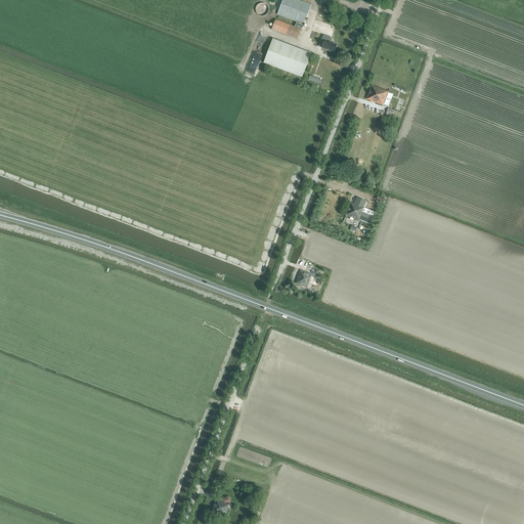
[(295,27),(275,19),(272,29),(298,39),(301,30),(302,30),(312,5),(299,0),(282,0),(277,14),(297,23),(295,27)]
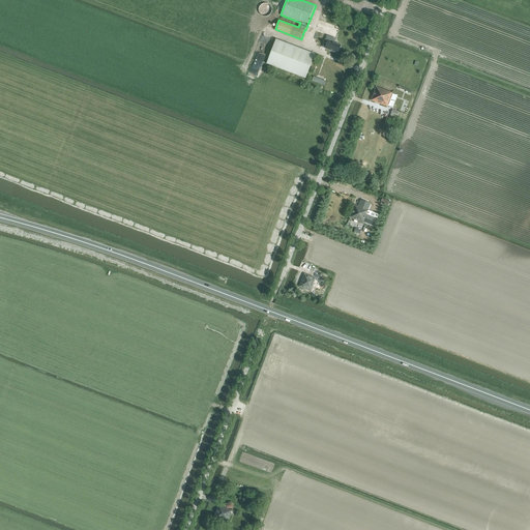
[(272,10),(272,7),(271,6),(271,5),(270,5),(268,4),(266,3),(264,4),(263,4),(262,5),(260,6),(260,7),(260,8),(259,10),(260,11),(260,12),(261,15),(262,16),(263,17),(265,17),(267,17),(268,17),(270,16),(271,15),(272,12),(272,11),(272,10)]
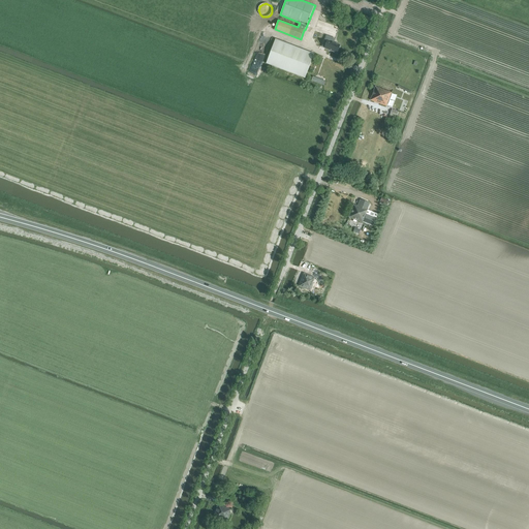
[(327,35),(324,41),(328,42),(324,49),(337,53),(340,45),(334,42),(335,39),(327,35)]
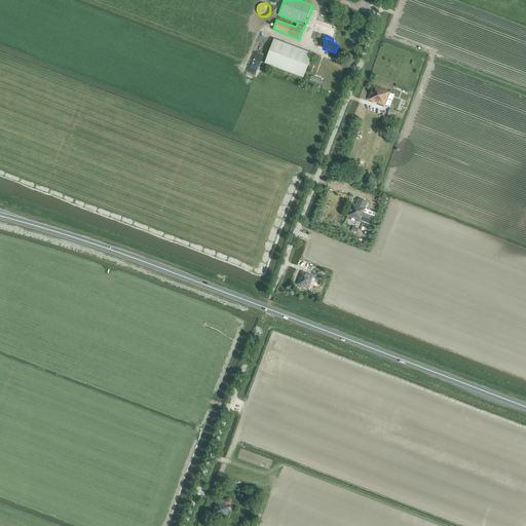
[(273,39),(265,63),(303,78),(312,53),(273,39)]
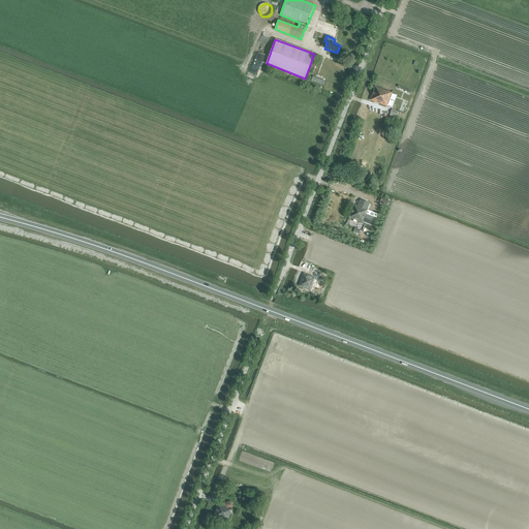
[(376,87),(370,100),(386,106),(392,93),(376,87)]
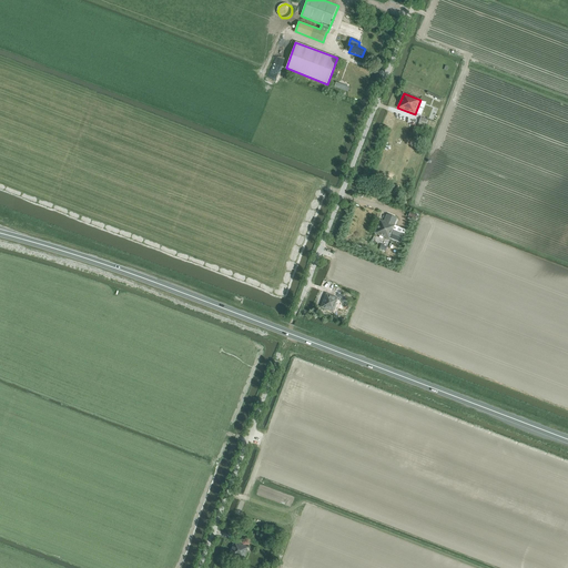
[(426,127),(428,120),(422,118),(418,123),(426,127)]
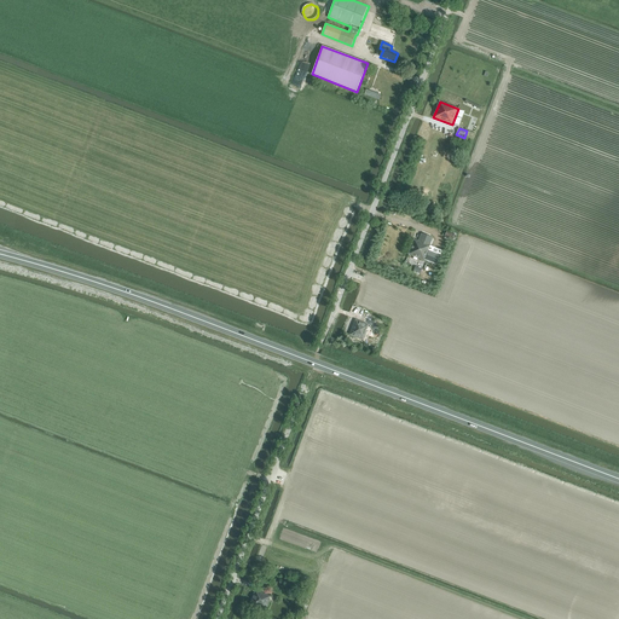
[(418,242),(415,239),(409,255),(424,261),(426,260),(437,265),(440,255),(428,250),(433,238),(422,233),(418,242)]
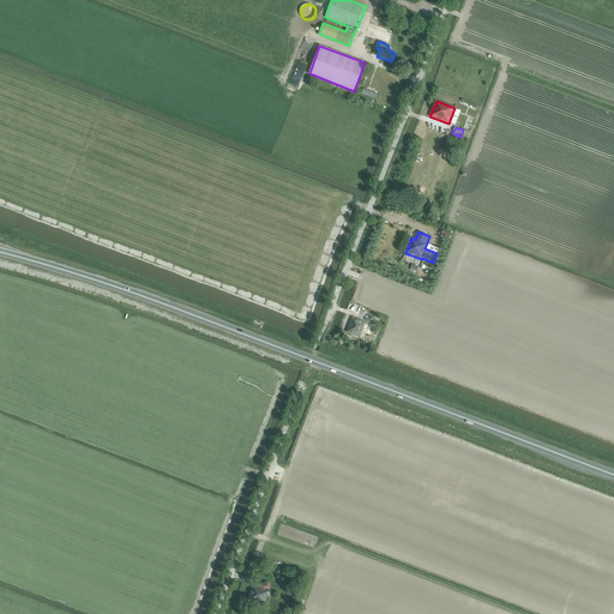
[(347,332),(351,335),(360,338),(365,327),(363,327),(366,323),(353,318),(347,332)]
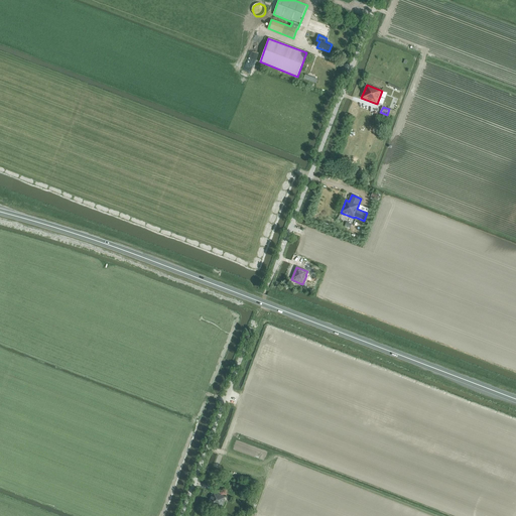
[(318,280),(312,278),(309,286),(315,288),(318,280)]
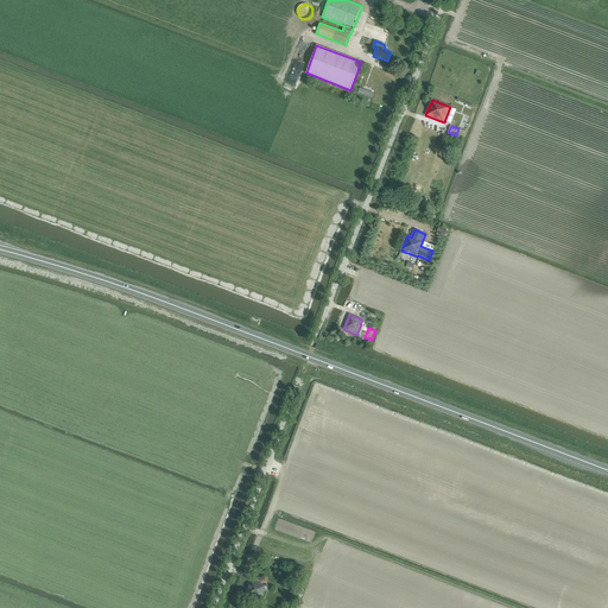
[(251,580),(246,594),(257,597),(255,599),(260,601),(265,590),(264,589),(265,586),(251,580)]
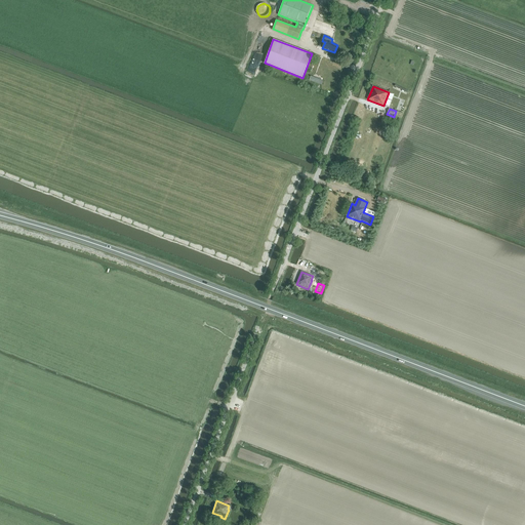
All buildings are outlined.
